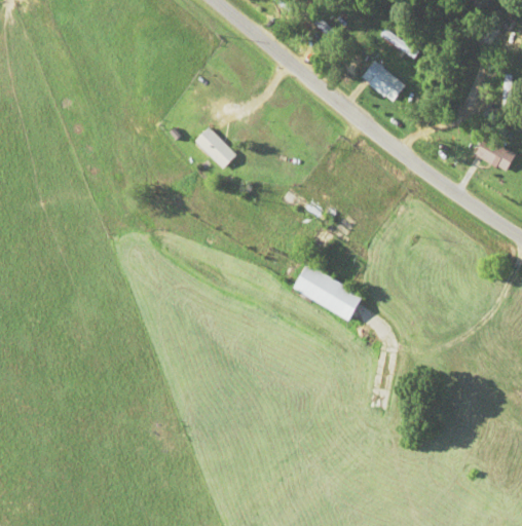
[(308,16),(342,50),(349,44),(315,10),(308,16)]
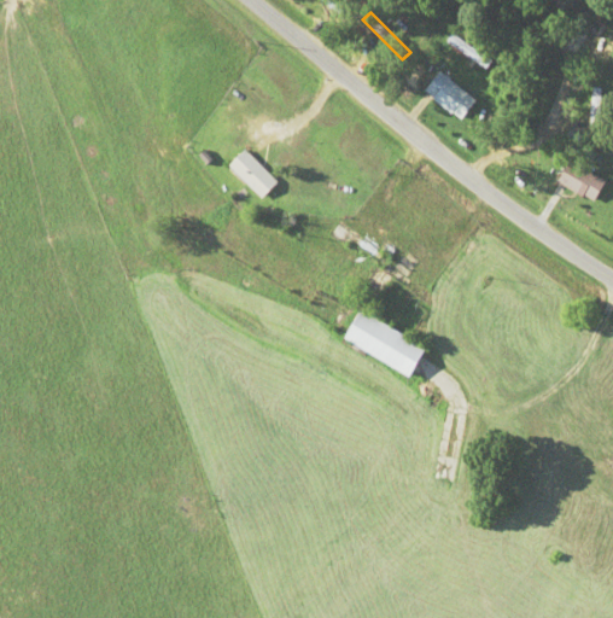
[(448,41),(488,69),(494,60),(454,33),(448,41)]
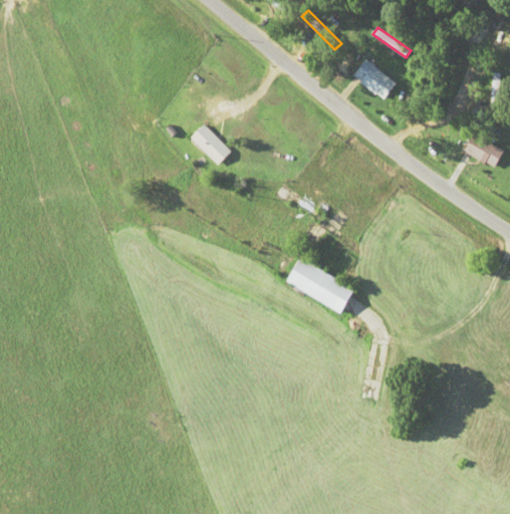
[(352,74),(383,99),(397,84),(366,58),(352,74)]
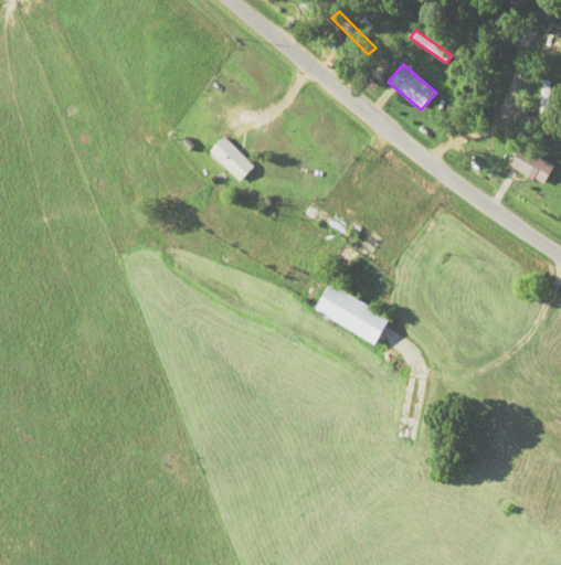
[(254,166),(224,136),(209,151),(239,181),(254,166)]
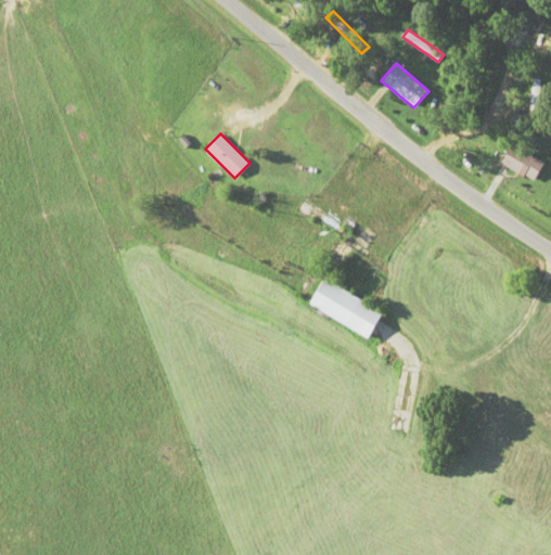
[(533,181),(545,163),(513,142),(501,162),(533,181)]
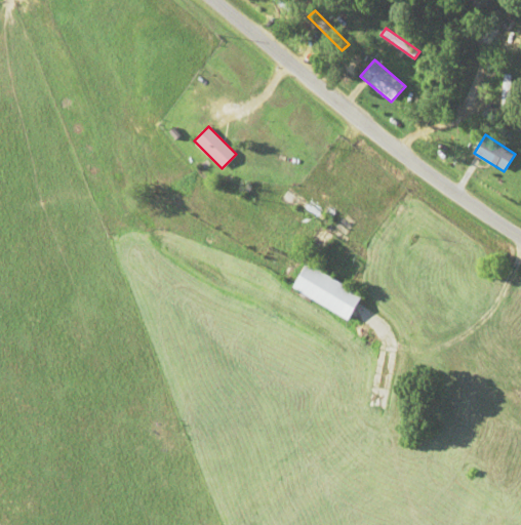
[(348,319),(361,293),(305,264),(291,289),(348,319)]
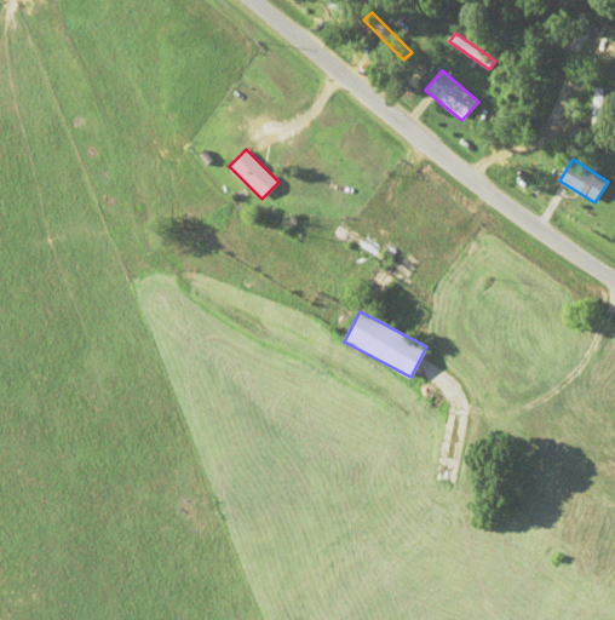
All buildings are outlined.
